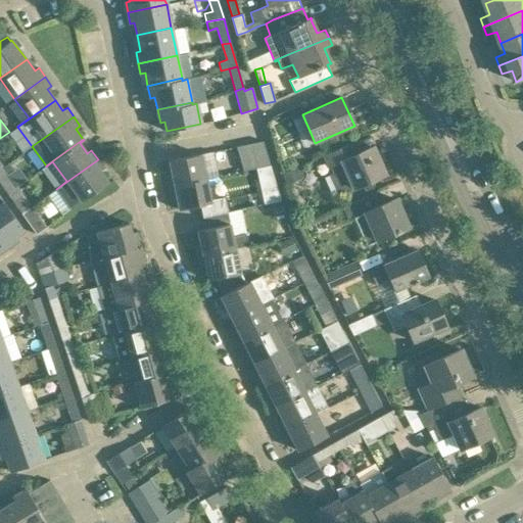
[(263,141),(236,147),(244,171),(270,165),(263,141)]
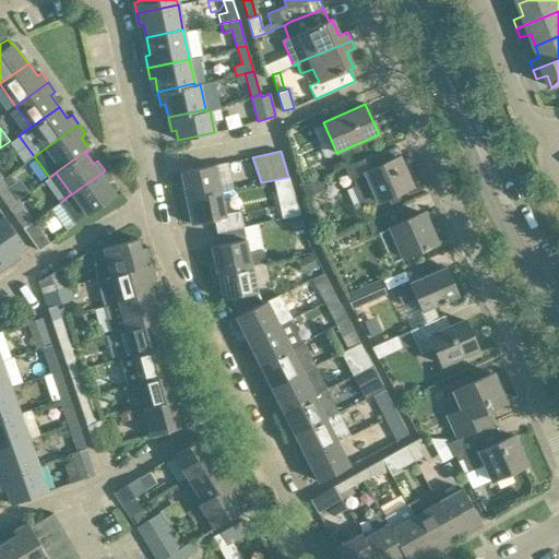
[(346,165),(355,185),(351,187),(360,209),(411,187),(397,157),(382,164),(378,152),(346,165)]
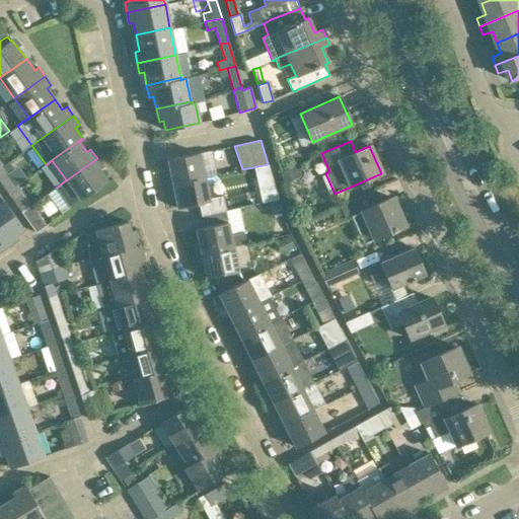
[(165,174),(167,184),(204,177),(199,153),(167,159),(170,173),(165,174)]
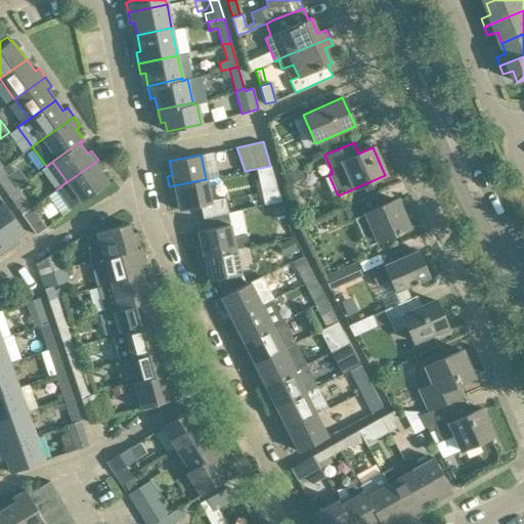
[(98,160),(56,189),(71,210),(108,183),(100,172),(104,169),(98,160)]
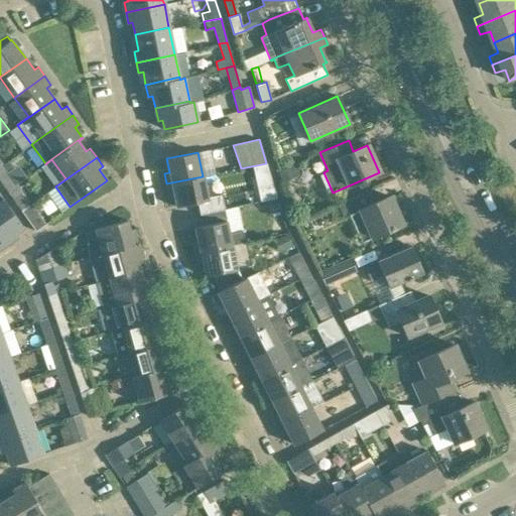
[(295,163),(277,170),(281,182),(299,174),(295,163)]
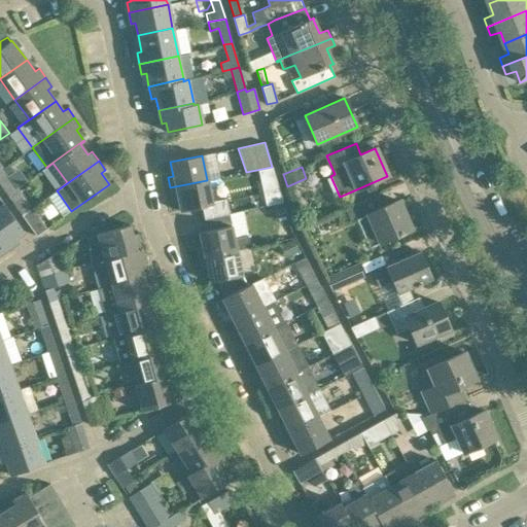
[(3,168),(0,170),(0,184),(7,195),(18,187),(3,168)]
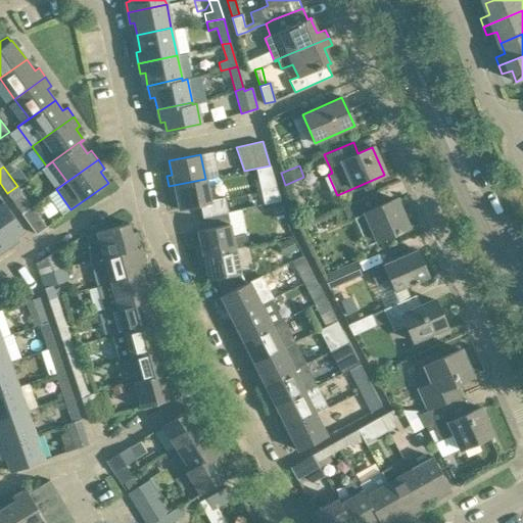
[(205,179),(169,186),(171,197),(176,196),(179,209),(200,205),(203,218),(228,212),(225,196),(210,199),(205,179)]
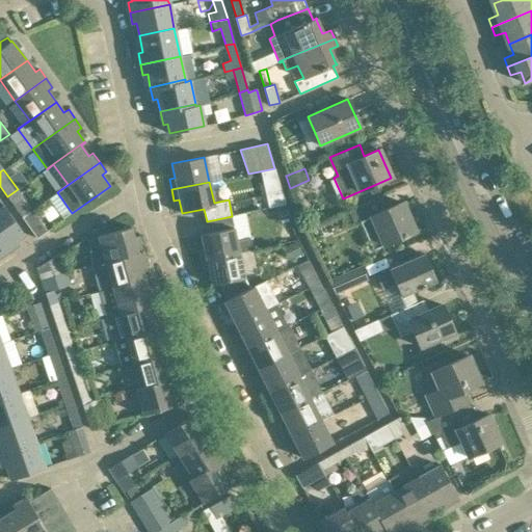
[(18,189),(7,196),(22,218),(32,210),(18,189)]
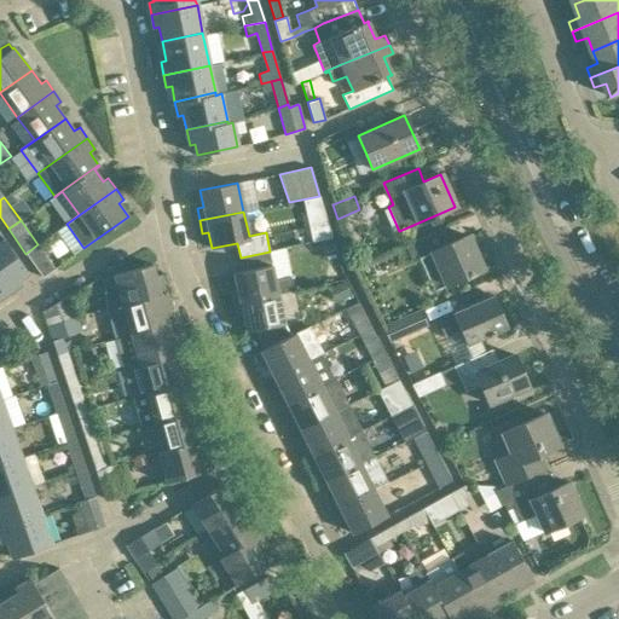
[(310,225),(312,242),(333,237),(327,221),(310,225)]
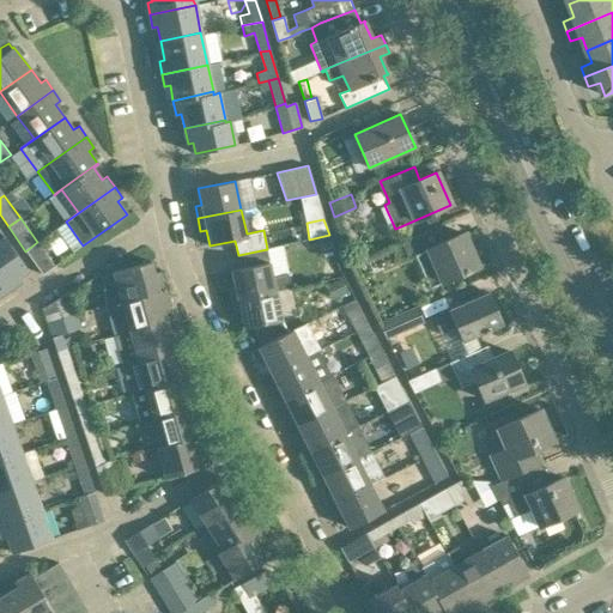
[(443,224),(422,234),(393,247),(400,263),(416,256),(423,271),(430,287),(443,281),(478,267),(463,234),(450,238),(443,224)]
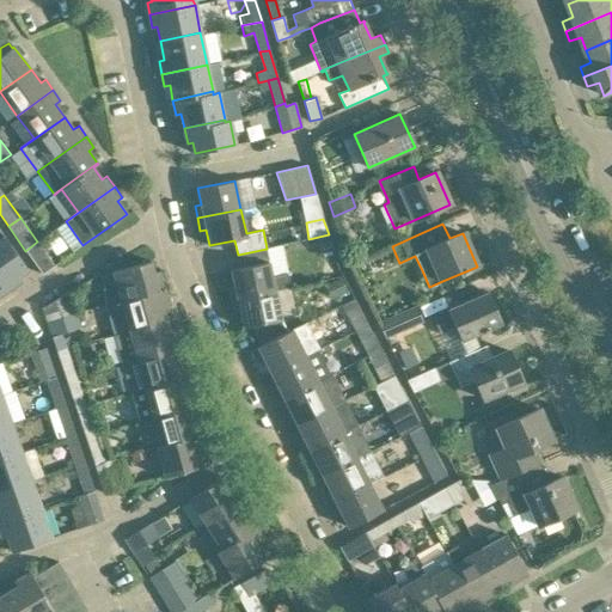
[(4,237),(0,239),(0,283),(5,292),(20,280),(18,275),(26,269),(4,237)]
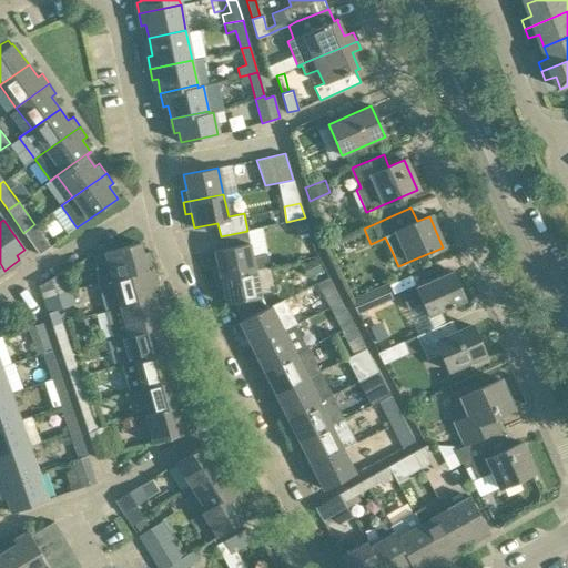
[(34,224),(23,233),(39,254),(50,246),(34,224)]
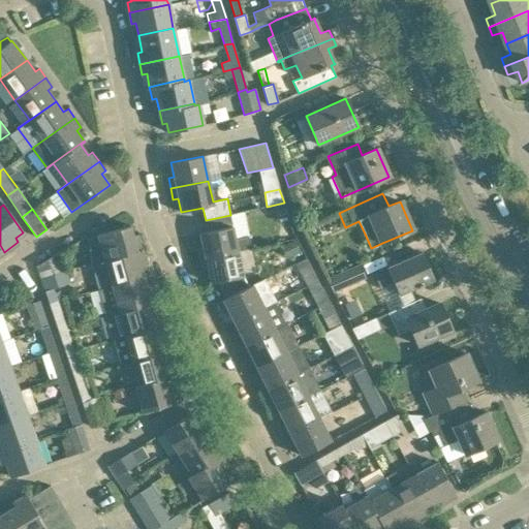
[(197,248),(199,259),(238,251),(250,248),(248,237),(235,239),(230,215),(206,220),(208,231),(199,234),(203,247),(197,248)]
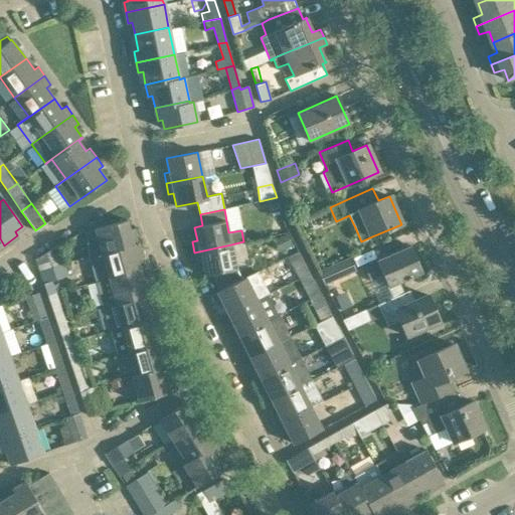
[(127,219),(86,230),(89,258),(138,243),(134,228),(129,229),(127,219)]
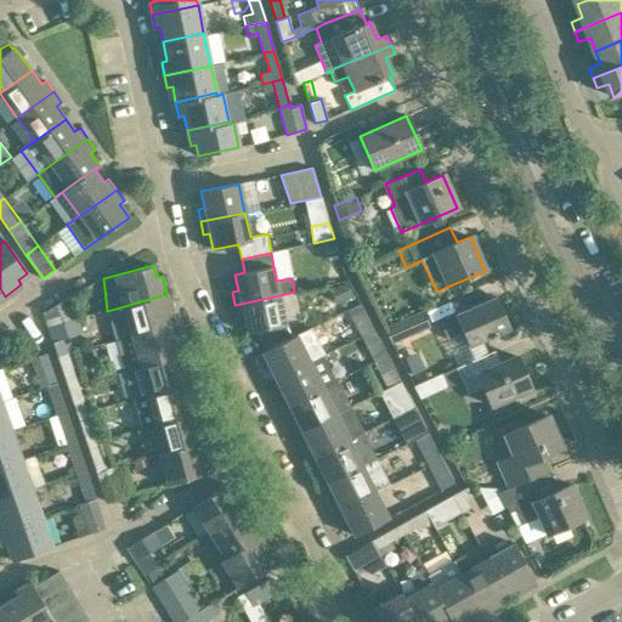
[(352,297),(345,282),(331,289),(338,304),(352,297)]
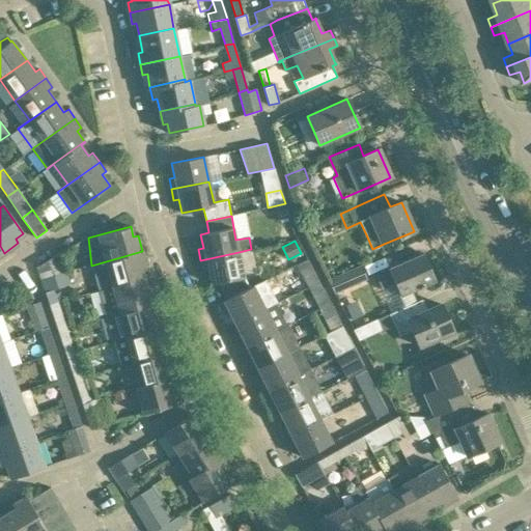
[(142,251),(91,266),(91,267),(99,290),(144,278),(142,267),(146,266),(142,251)]
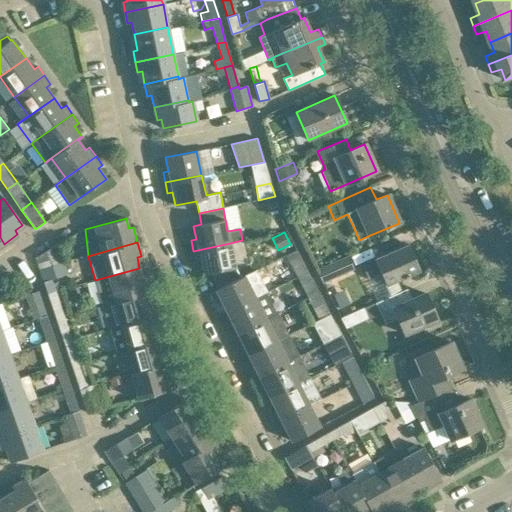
[(230,243),(193,251),(196,261),(201,260),(204,274),(210,272),(218,289),(211,293),(244,277),(244,276),(240,278),(234,268),(230,243)]
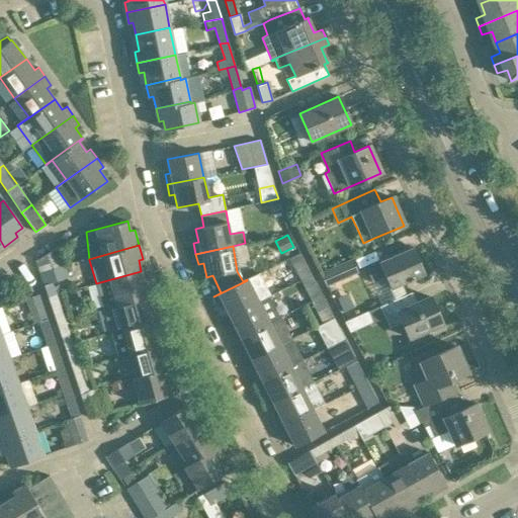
[(413,247),(366,268),(371,281),(382,305),(395,299),(406,294),(401,283),(409,280),(410,281),(414,280),(413,278),(425,273),(413,247)]
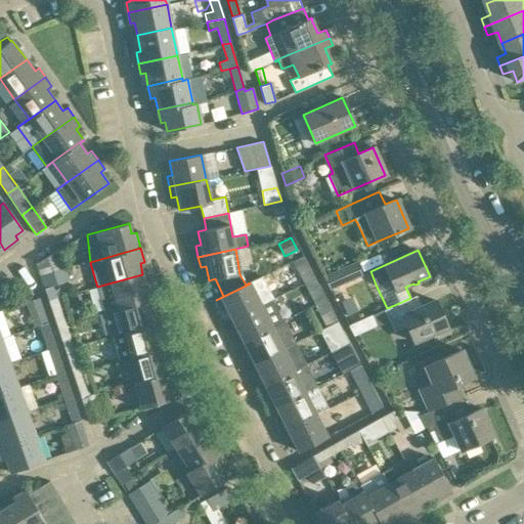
[(60,256),(36,264),(41,277),(66,269),(60,256)]
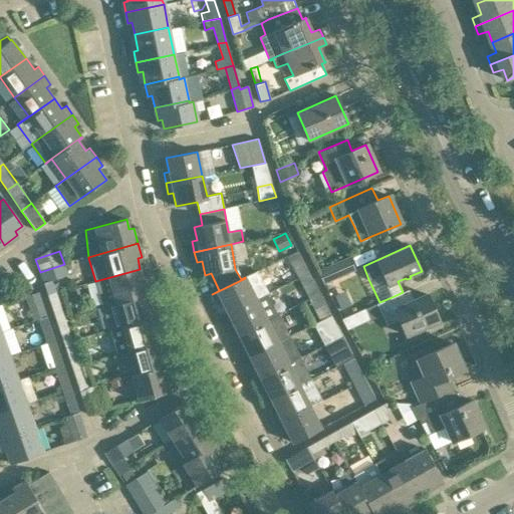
[(323,283),(356,269),(350,257),(318,271),(323,283)]
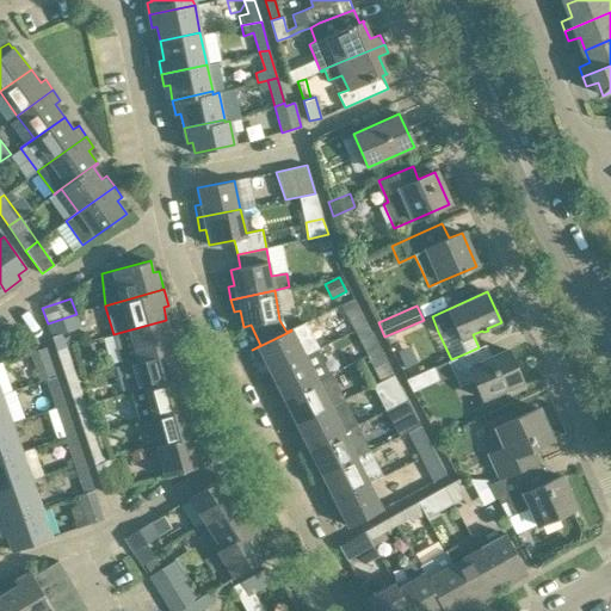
[(360,312),(349,318),(356,331),(368,325),(360,312)]
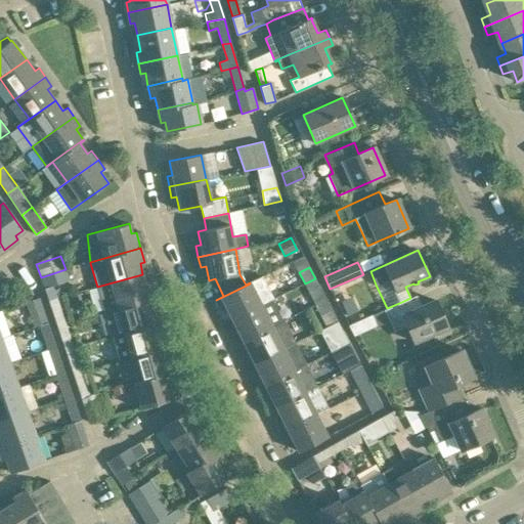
[(66,269),(41,277),(49,301),(57,299),(54,290),(53,286),(70,280),(66,269)]
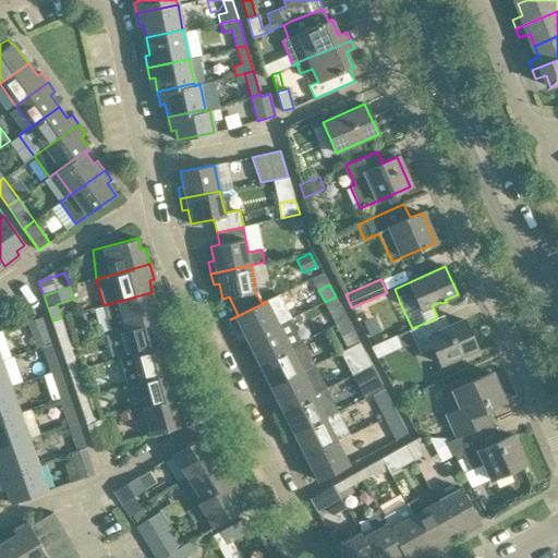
[(152,292),(104,305),(111,331),(112,331),(165,316),(160,301),(155,302),(152,292)]
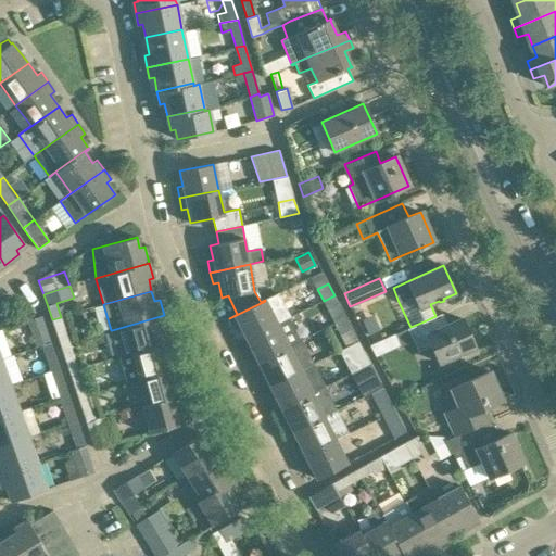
[(265,301),(229,318),(235,328),(240,326),(247,339),(289,318),(291,317),(279,293),(265,301)]
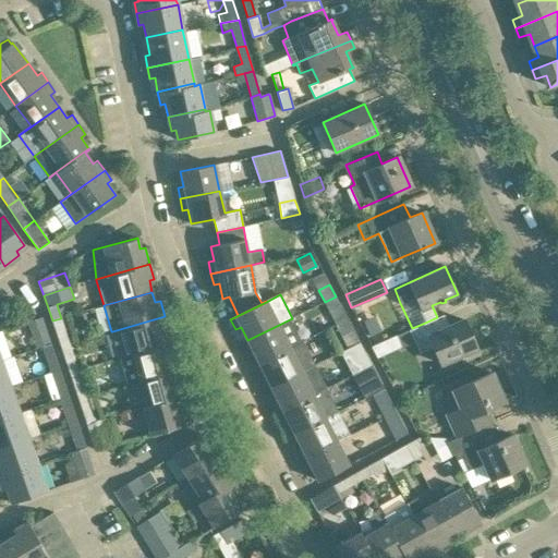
[(342,308),(330,314),(336,325),(348,319),(342,308)]
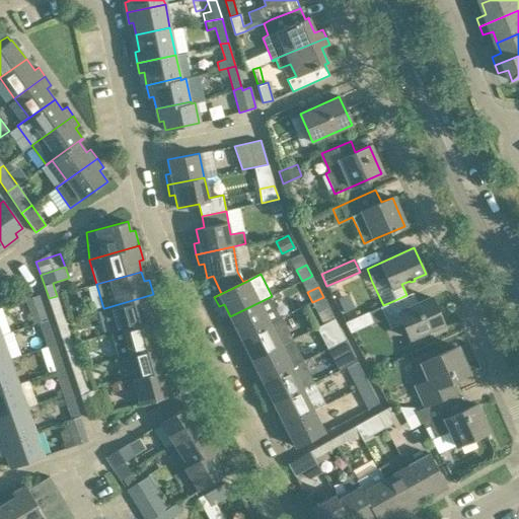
[(153,294),(104,308),(112,332),(155,320),(152,310),(157,309),(153,294)]
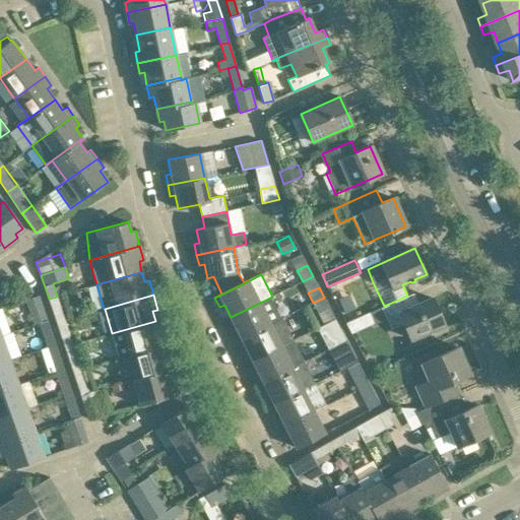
[(39,296),(25,301),(34,325),(47,321),(39,296)]
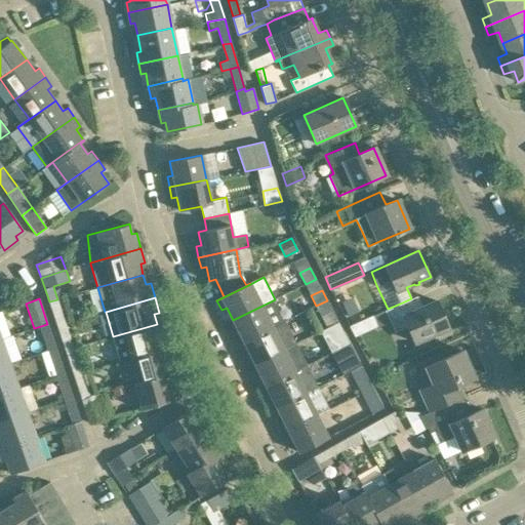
[(400,304),(372,316),(376,323),(377,326),(390,321),(395,332),(408,327),(414,342),(448,327),(437,300),(415,310),(411,298),(400,304)]
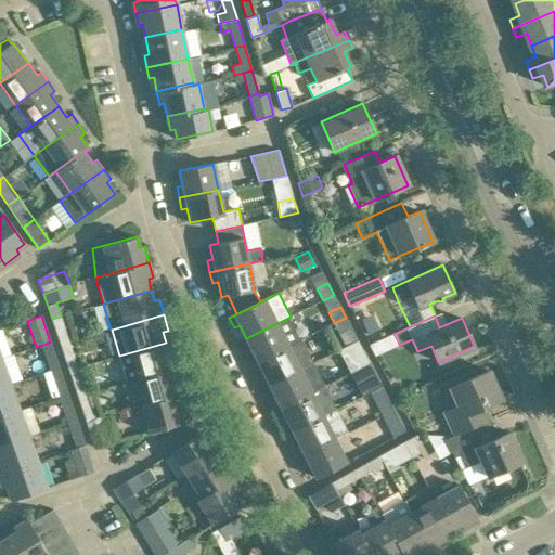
[(61,317),(52,319),(61,346),(68,343),(61,317)]
